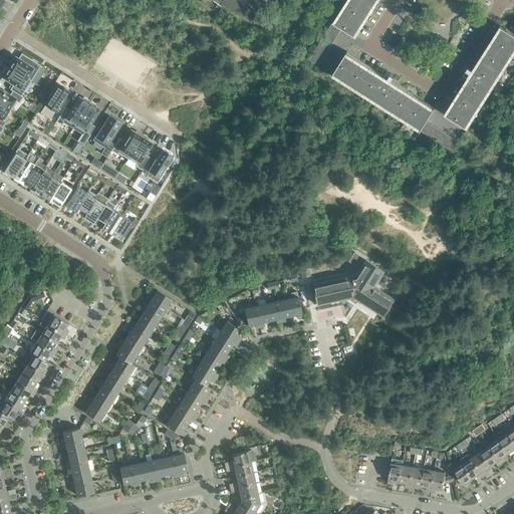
[(235,0),(227,0),(224,6),(230,9),(235,0)]
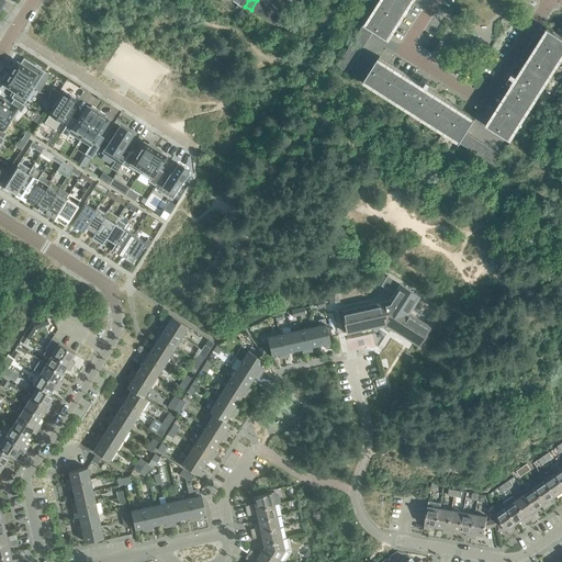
[(257,13),(263,3),(257,0),(251,10),(257,13)]
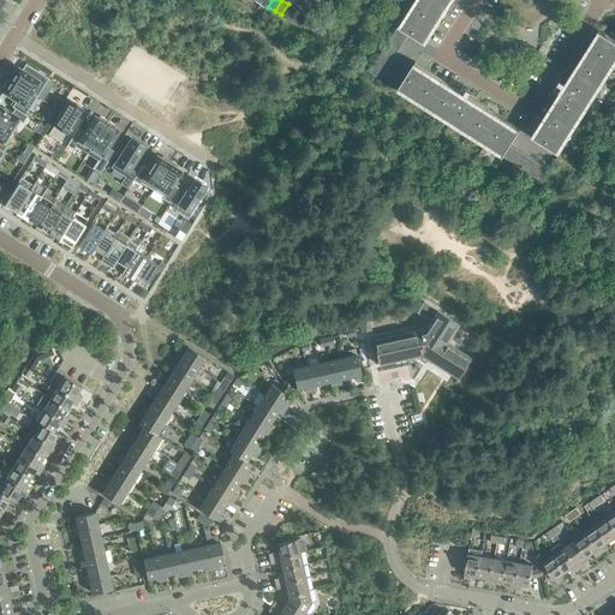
[(399,25),(410,33),(427,43),(428,42),(424,41),(449,0),(418,0),(402,27),(399,24),(399,25)]
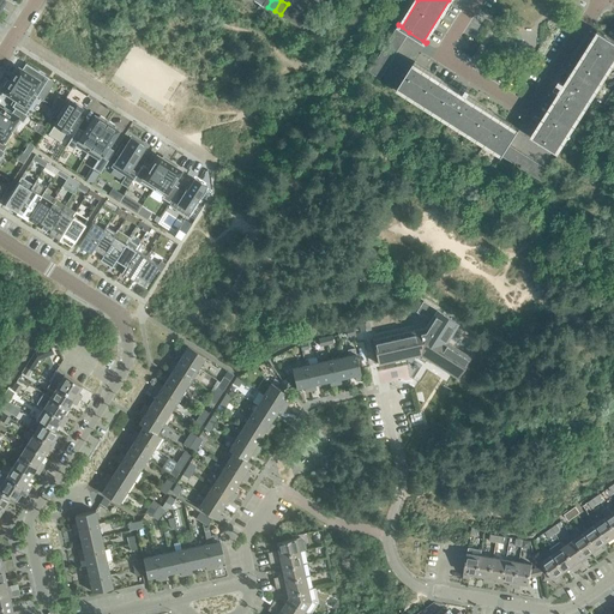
[(294,7),(288,4),(281,14),(287,19),(294,7)]
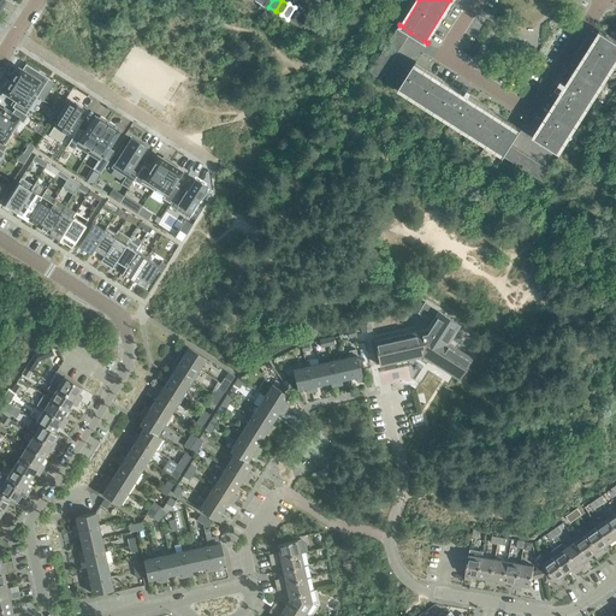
[(295,23),(301,12),(295,7),(288,19),(295,23)]
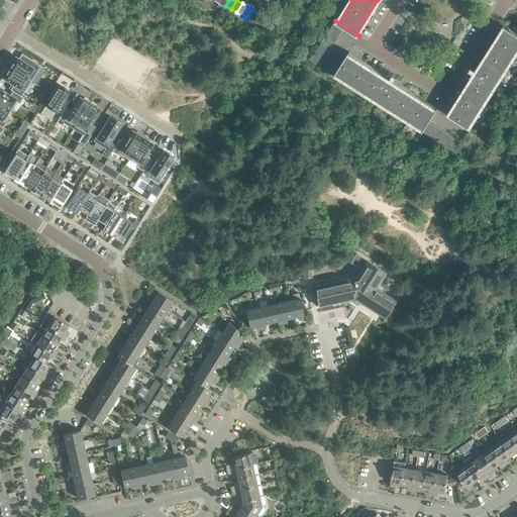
[(259,14),(252,10),(247,19),(252,23),(259,14)]
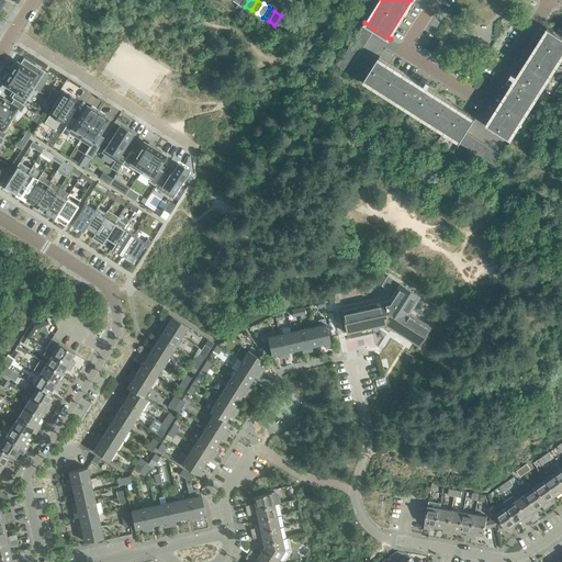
[(361,29),(371,35),(374,30),(364,23),(361,29)]
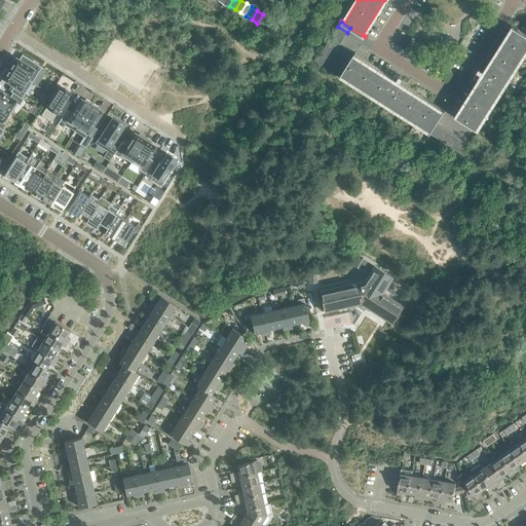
[(477,71),(481,74),(479,77),(481,79),(472,95),(457,116),(455,114),(454,115),(479,130),(479,129),(477,128),(497,95),(525,49),(525,34),(512,25),(512,26),(514,28),(486,72),(483,70),(484,70),(479,67),(477,71)]
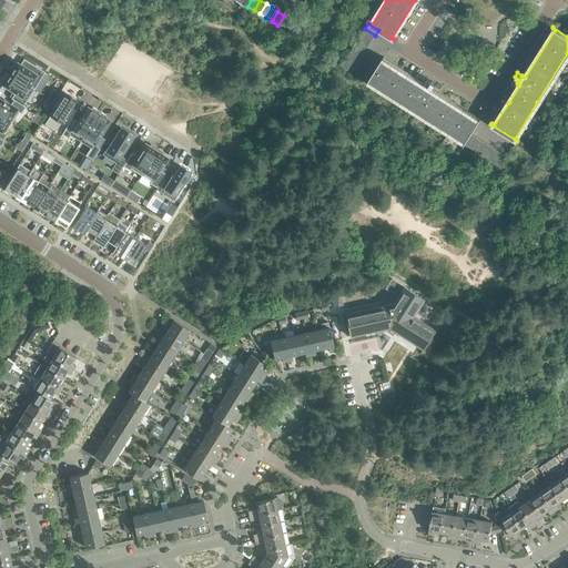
[(361,36),(371,42),(375,36),(365,29),(361,36)]
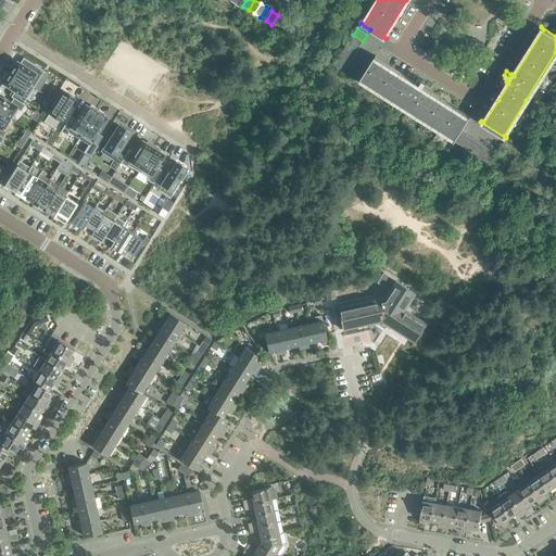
[(350,40),(359,47),(363,41),(353,35),(350,40)]
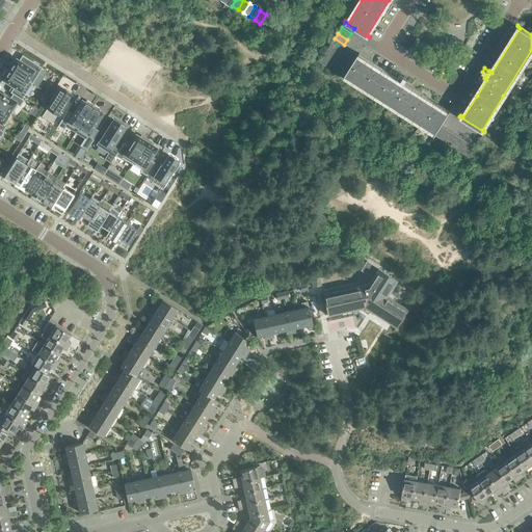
[(330,45),(340,51),(344,45),(335,38),(330,45)]
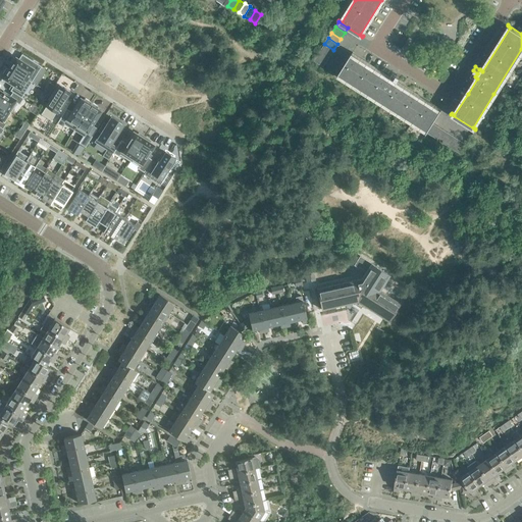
[(321,49),(330,55),(333,50),(324,44),(321,49)]
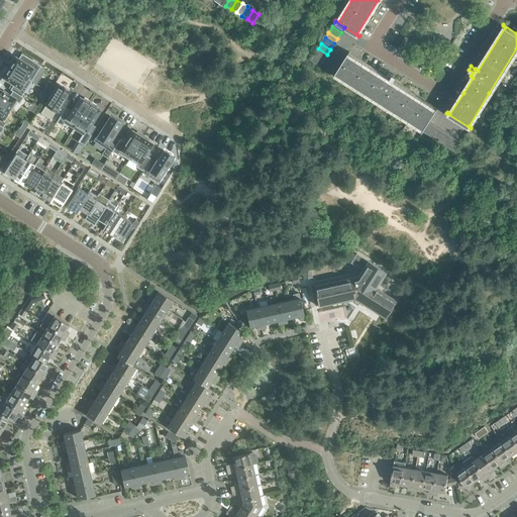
[(314,55),(324,61),(327,55),(318,48),(314,55)]
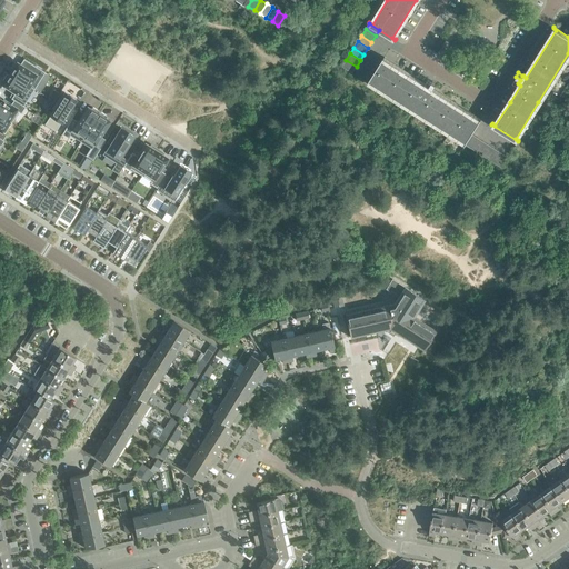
[(465,143),(466,145),(472,135),(482,119),(481,118),(480,121),(431,91),(433,88),(437,83),(432,80),(430,85),(426,82),(423,86),(383,60),(385,57),(368,82),(370,80),(467,141),(465,143)]
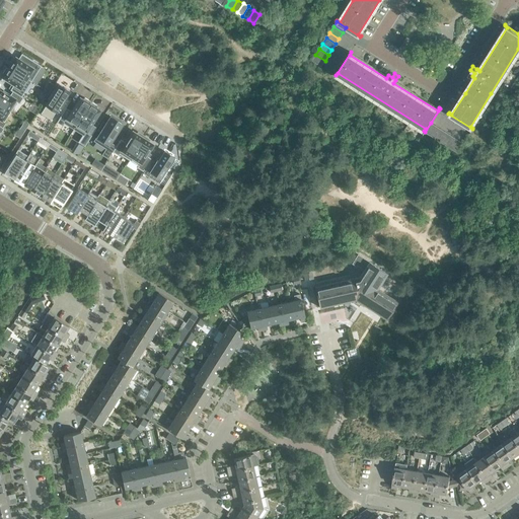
[(9,67),(31,81),(42,66),(21,53),(18,59),(15,57),(9,67)]
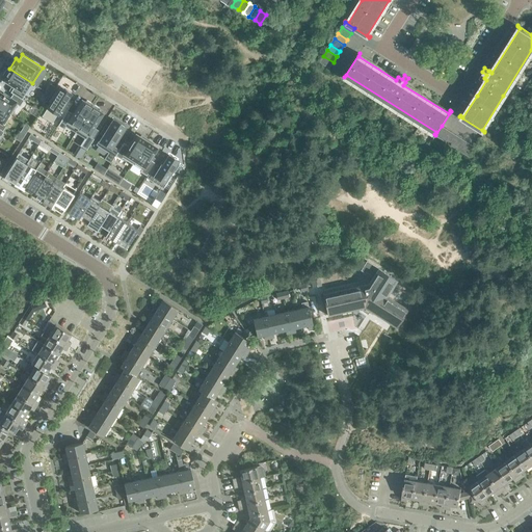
[(320,61),(329,68),(334,62),(323,56),(320,61)]
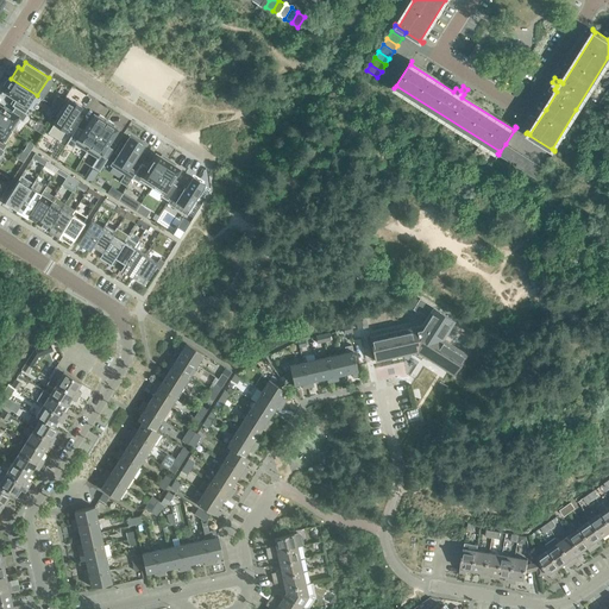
[(25,113),(37,95),(11,79),(10,81),(7,80),(2,87),(5,88),(2,90),(16,99),(12,105),(14,106),(25,113)]
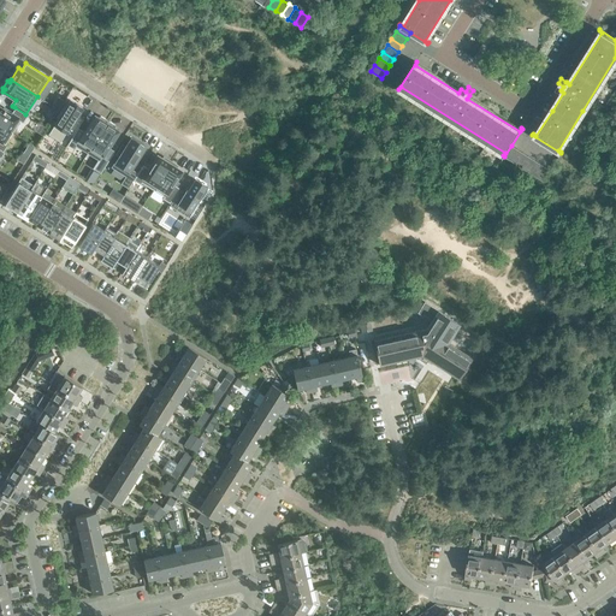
[(64,100),(59,98),(53,106),(58,110),(64,100)]
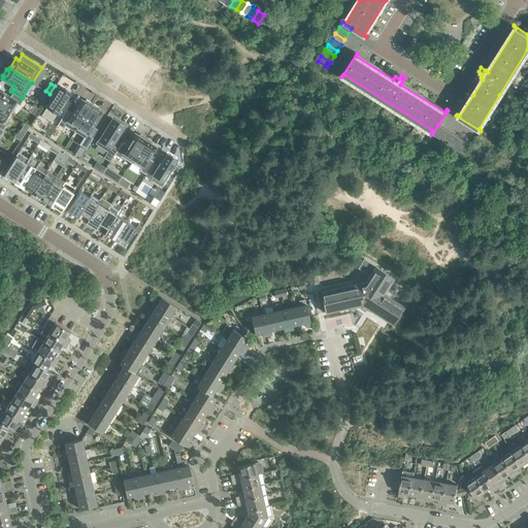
[(63,116),(66,111),(71,102),(66,99),(70,92),(60,86),(57,91),(55,90),(48,100),(51,101),(41,116),(52,122),(58,112),(63,116)]
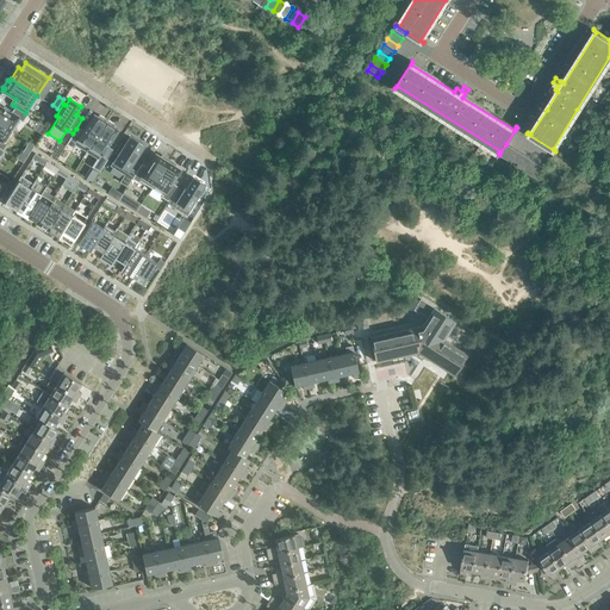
[(0,122),(13,131),(19,120),(23,122),(27,114),(25,113),(14,106),(11,113),(0,105),(0,122)]
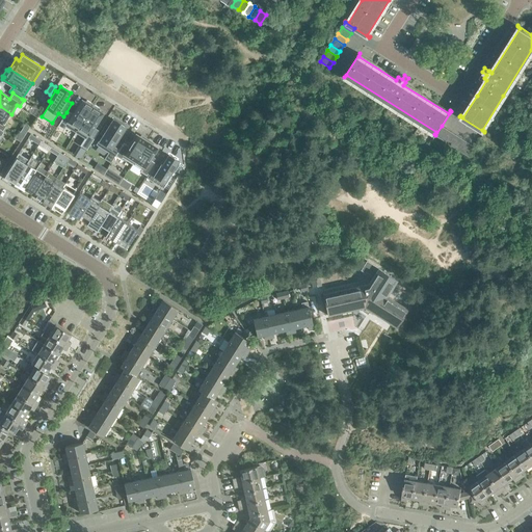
[(76,132),(94,104),(86,100),(85,102),(84,101),(80,107),(78,106),(72,116),(67,112),(63,116),(58,125),(64,129),(67,126),(76,132)]
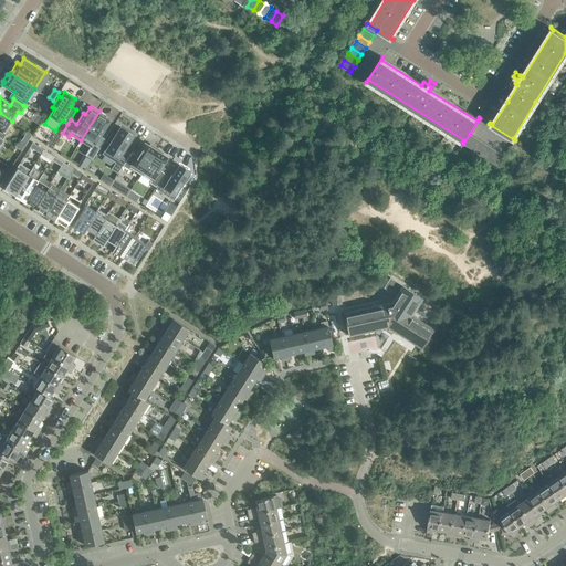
[(107,115),(100,111),(81,140),(91,147),(87,152),(94,156),(104,140),(98,137),(105,126),(103,125),(106,118),(105,118),(107,115)]
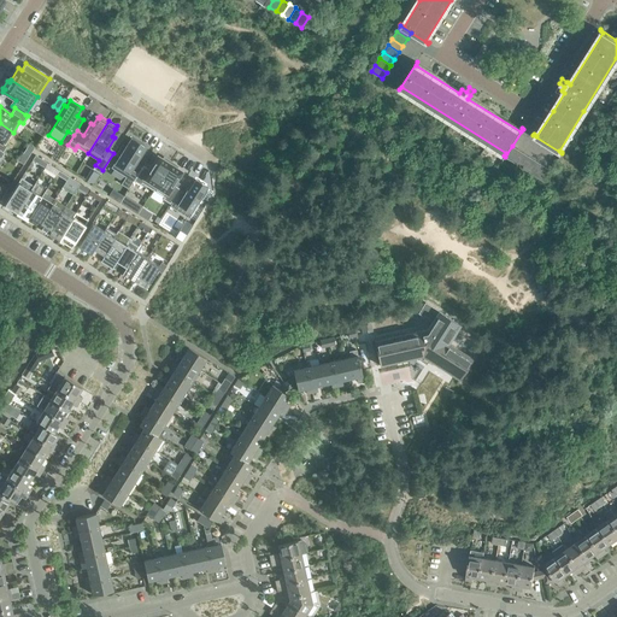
[(13,133),(0,123),(0,150),(4,152),(9,145),(6,144),(13,133)]
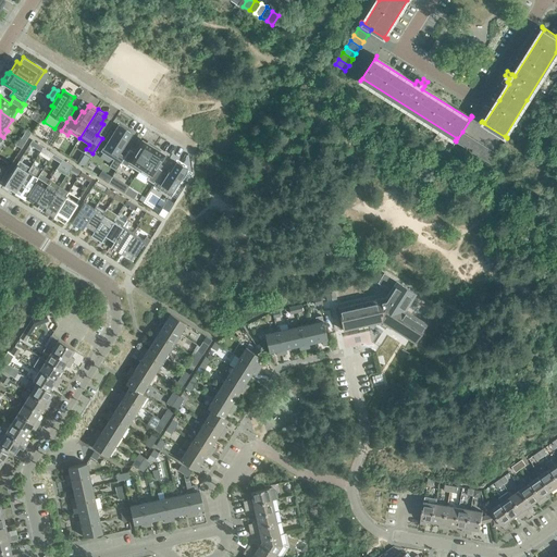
[(132,134),(119,125),(114,133),(111,131),(106,139),(109,141),(102,151),(115,159),(111,166),(116,170),(121,163),(124,157),(119,153),(132,134)]
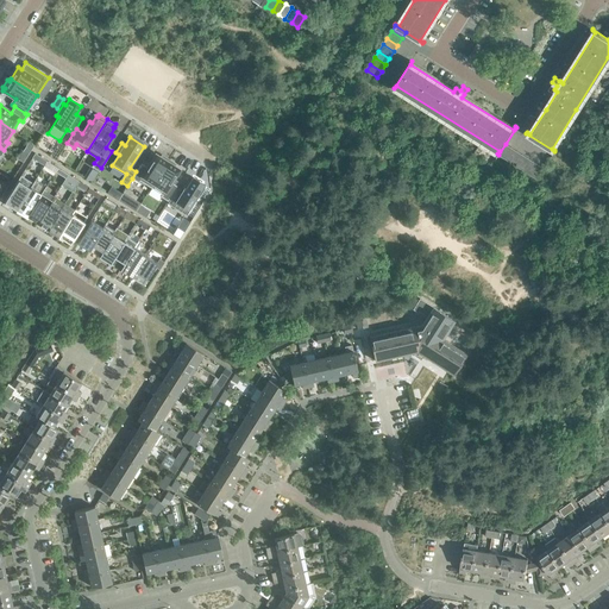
[(532,176),(539,165),(506,144),(498,155),(532,176)]
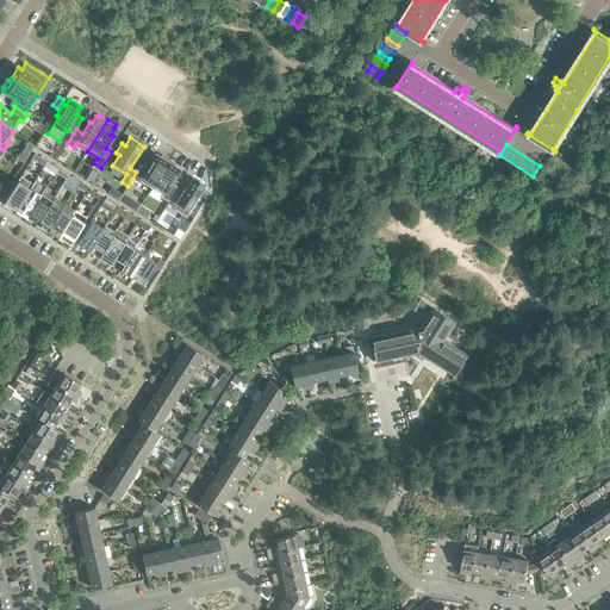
[(35,154),(32,157),(44,165),(47,161),(35,154)]
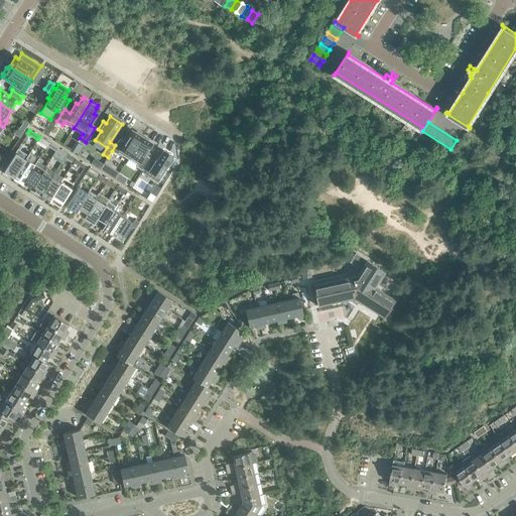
[(119,153),(128,158),(143,135),(137,131),(136,133),(132,130),(125,141),(120,138),(115,145),(112,151),(118,154),(119,153)]
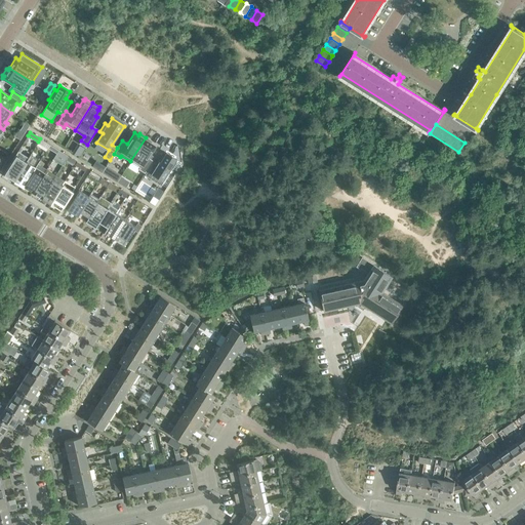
[(152,142),(146,137),(130,161),(139,167),(138,169),(145,173),(151,164),(153,160),(148,157),(155,146),(151,143),(152,142)]
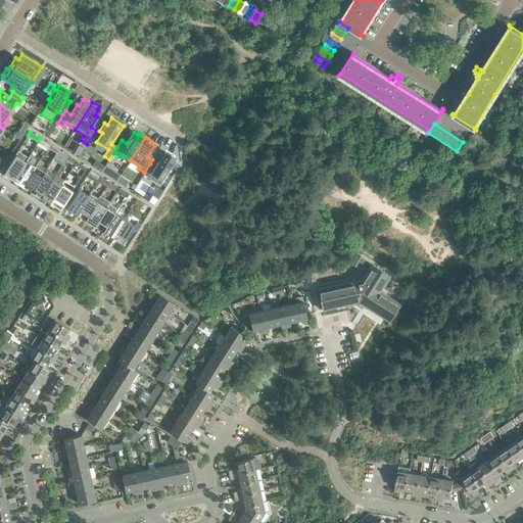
[(38,141),(38,142),(47,148),(47,147),(49,144),(40,138),(38,141)]
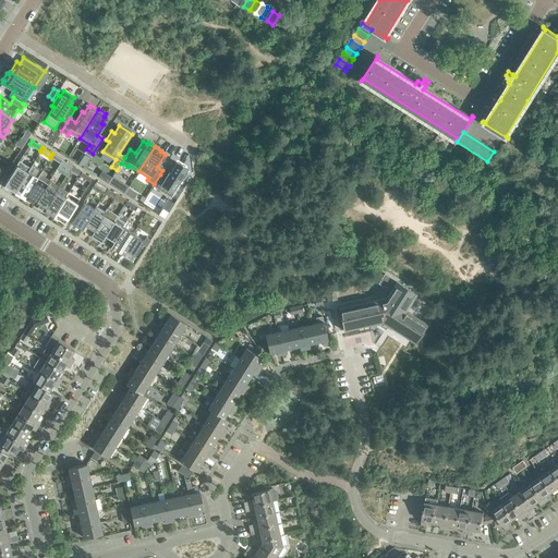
[(494,152),(487,161),(492,164),(498,154),(494,152)]
